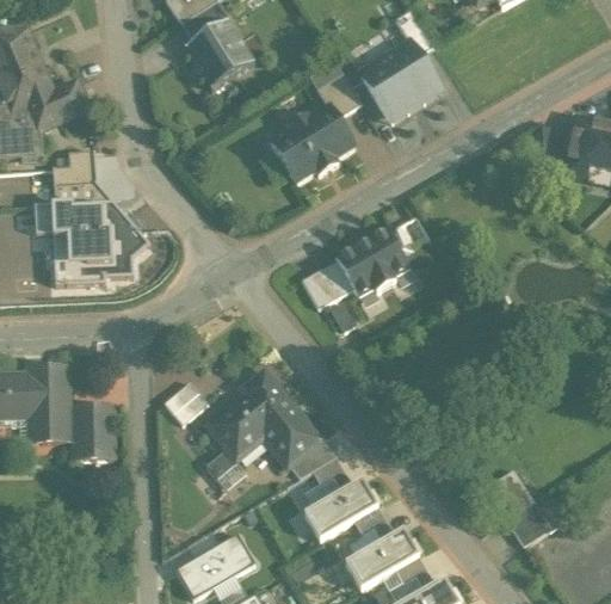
[(167,0),(181,23),(217,0),(218,0),(167,0)]
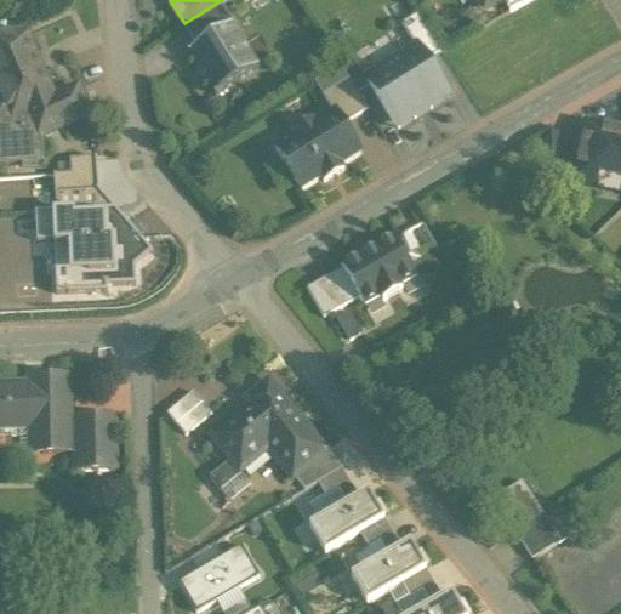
[(221,0),(184,23),(195,41),(232,20),(232,21),(233,20),(221,0)]
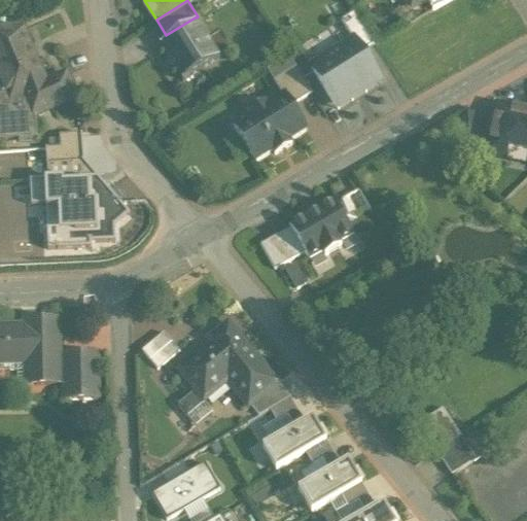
[(355,37),(362,47),(374,40),(354,9),(340,16),(353,38),(355,37)]
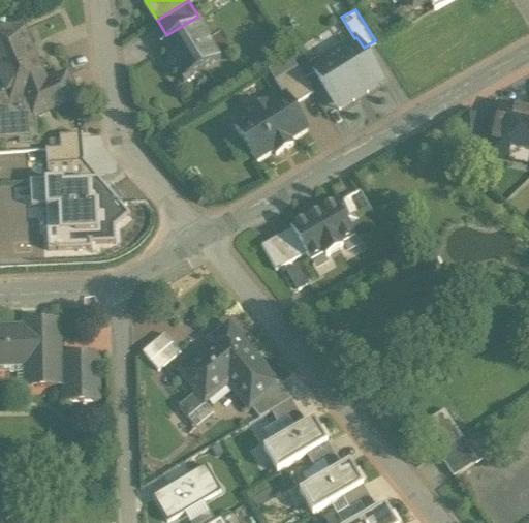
[(166,35),(159,39),(160,41),(161,40),(182,74),(182,75),(183,77),(220,53),(219,52),(197,18),(197,17),(166,35)]
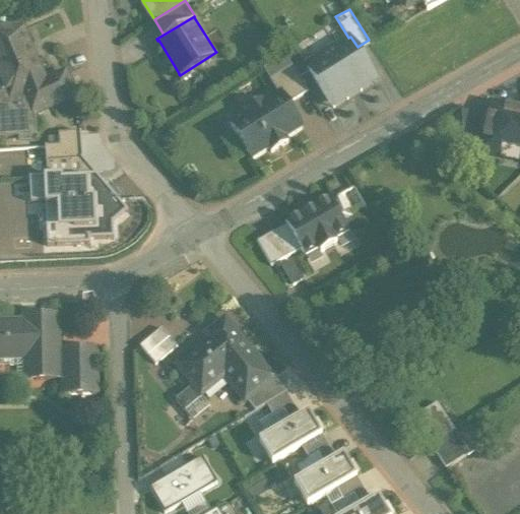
[(19,25),(1,23),(1,25),(0,24),(0,72),(9,95),(33,85),(33,84),(44,79),(19,25)]
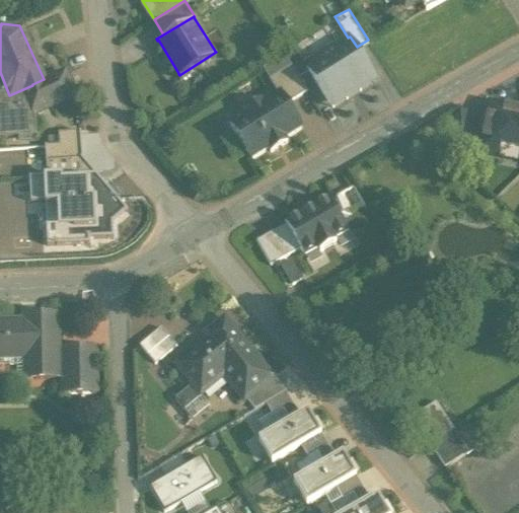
[(306,63),(331,104),(375,78),(357,47),(350,37),(348,38),(306,63)]
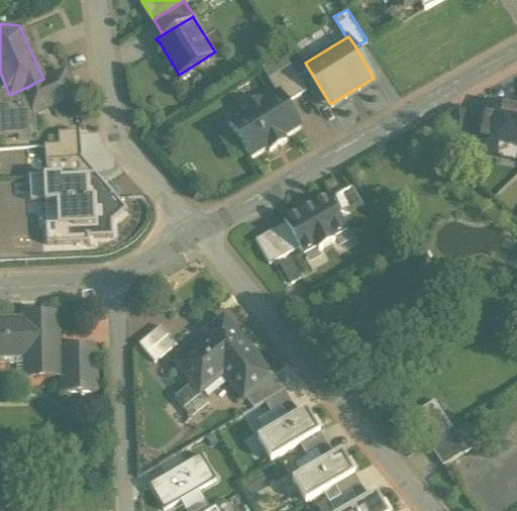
[(306,87),(290,62),(268,75),(277,89),(279,89),(286,100),(306,87)]
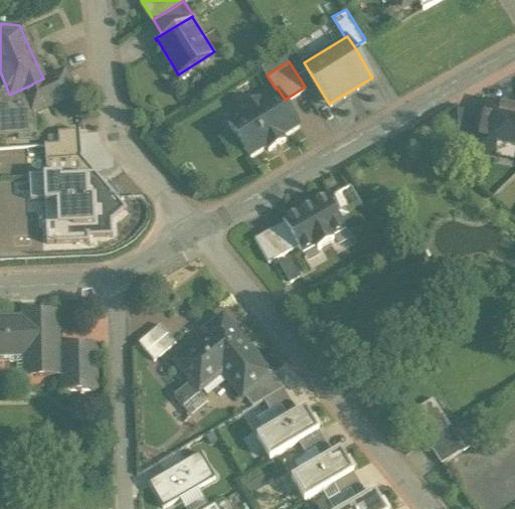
[(43,78),(32,83),(32,85),(41,106),(73,92),(64,69),(43,78)]
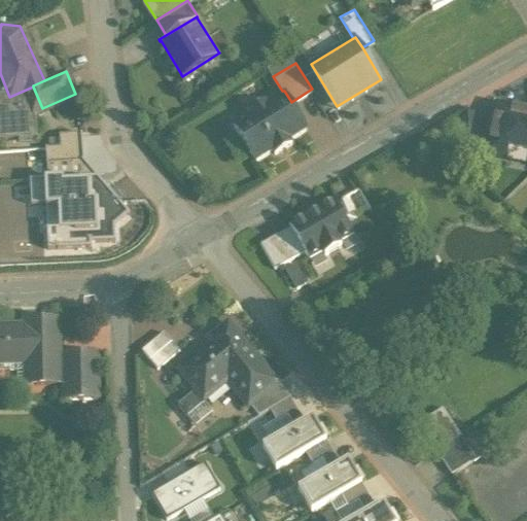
[(10,99),(0,103),(0,136),(35,134),(36,114),(34,111),(42,108),(33,87),(9,97),(10,99)]
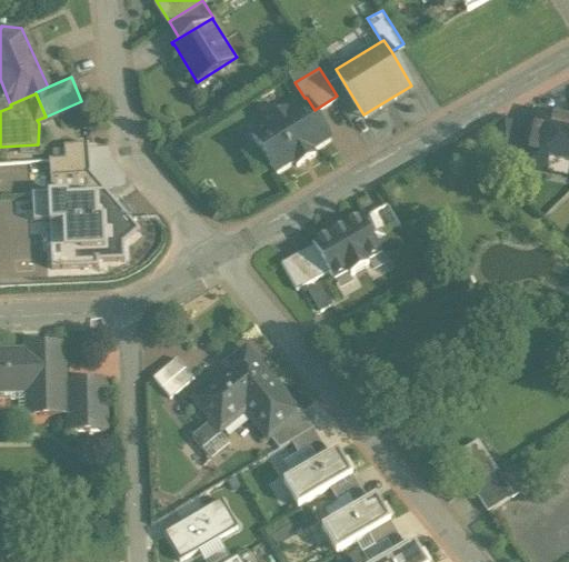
[(305,98),(288,109),(286,107),(268,118),(270,120),(251,132),(276,170),(293,159),(296,162),(315,151),(312,148),(330,136),(315,110),(307,98),(305,98)]
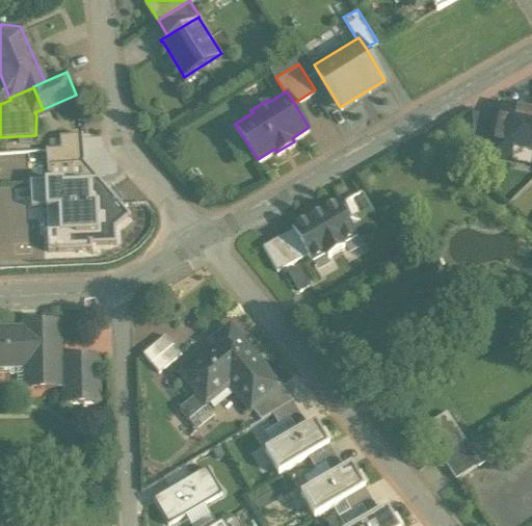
[(531,110),(502,105),(494,151),(510,154),(512,146),(531,149),(531,110)]
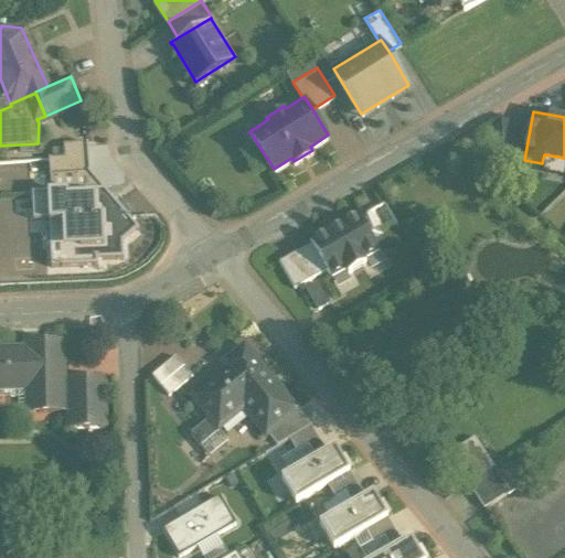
[(87,139),(64,141),(64,154),(50,156),(51,171),(89,169),(87,139)]
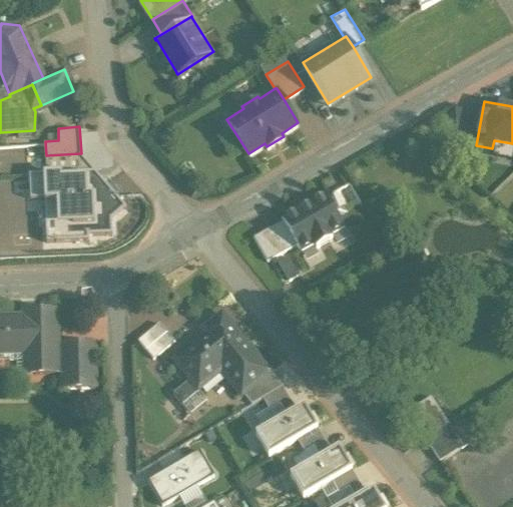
[(329,189),(312,198),(311,197),(294,207),(295,208),(282,215),(283,218),(296,242),(301,249),(315,241),(317,244),(332,236),(330,232),(344,224),(335,208),(339,206),(329,189)]
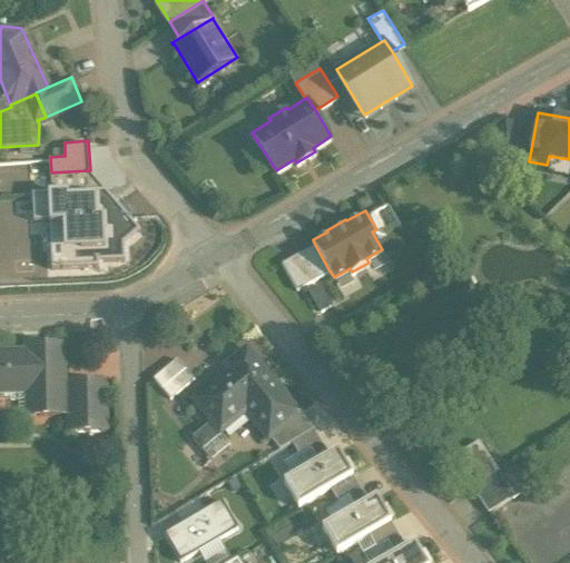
[(314,243),(282,260),(296,287),(328,269),(314,243)]
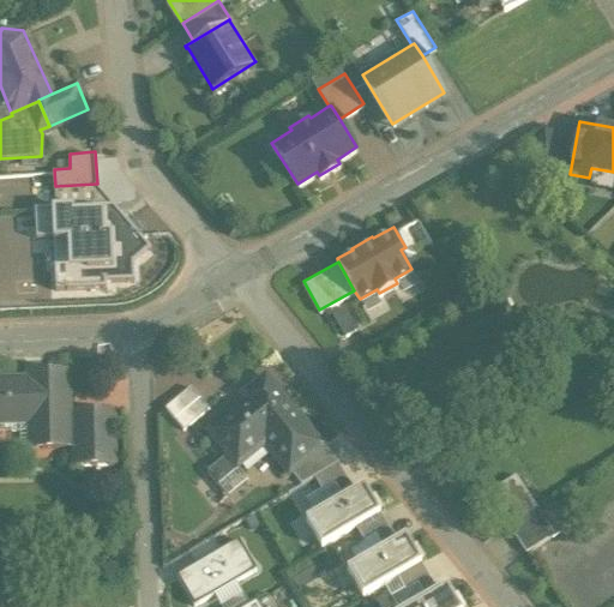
[(357,326),(345,305),(333,312),(345,334),(357,326)]
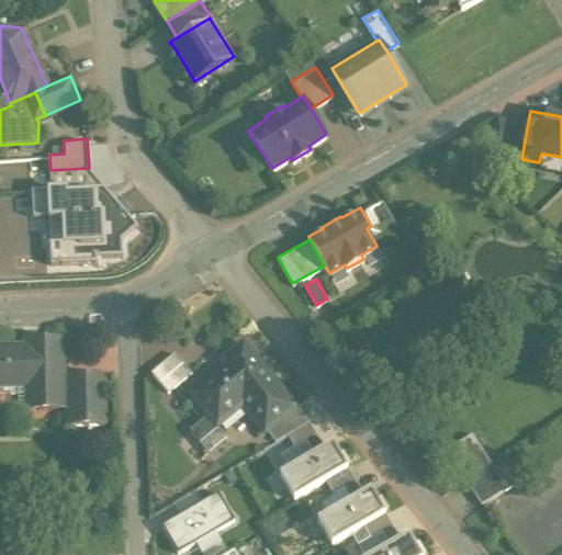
[(37,342),(37,382),(38,406),(64,406),(64,377),(62,336),(37,336),(37,342)]
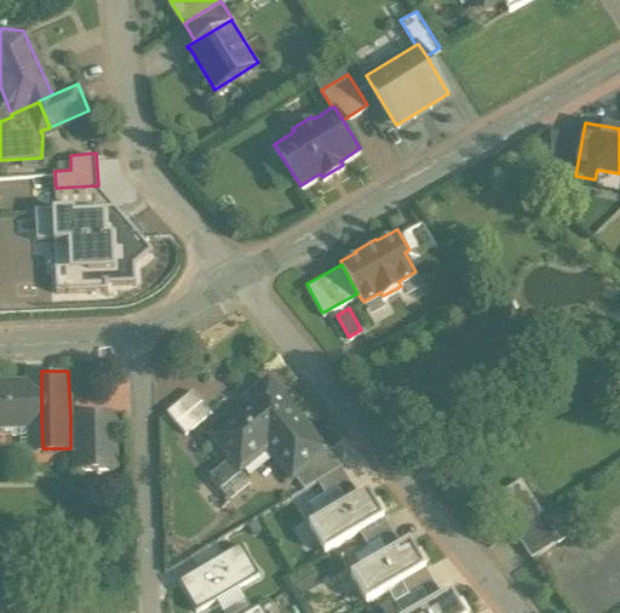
[(239,411),(210,434),(229,457),(240,470),(267,447),(292,477),(294,475),(327,448),(268,376),(245,396),(250,402),(253,407),(242,417),(239,411)]
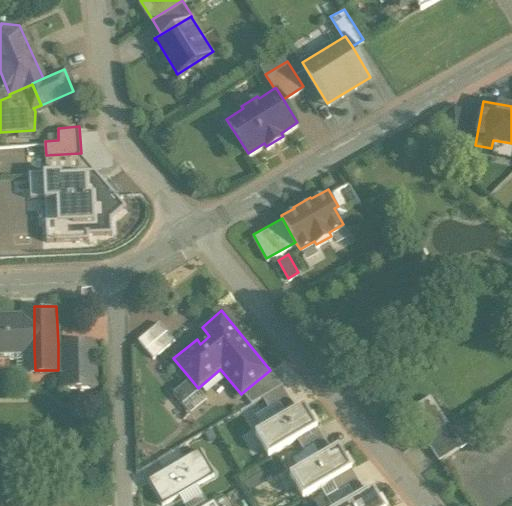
[(0,348),(34,348),(34,312),(0,313),(0,348)]
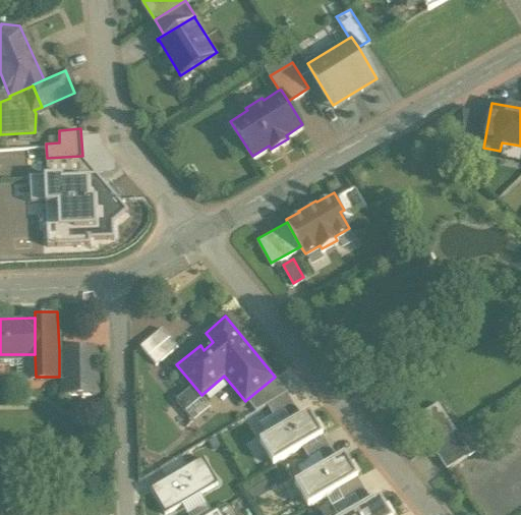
[(177,345),(162,326),(139,344),(156,362),(177,345)]
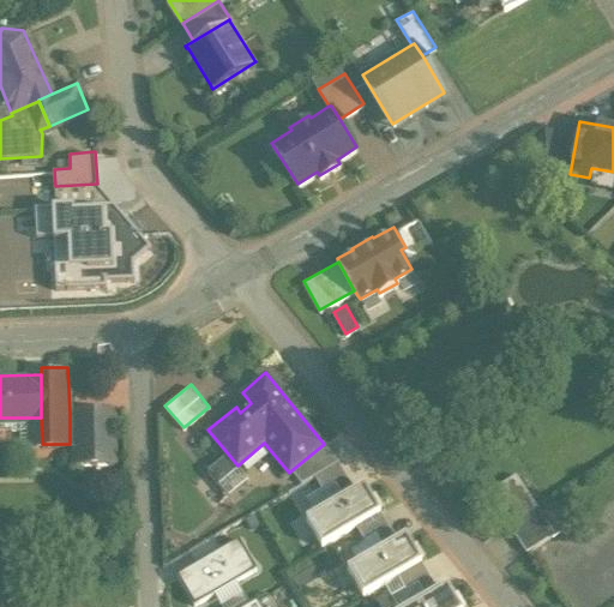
[(236,407),(240,413),(251,403),(247,398),(236,407)]
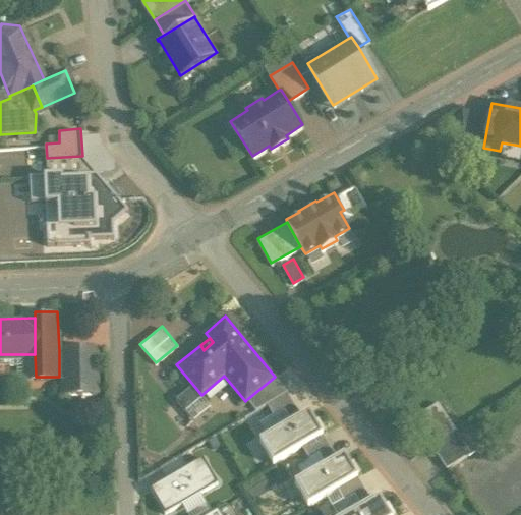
[(69,350),(59,350),(59,377),(63,376),(64,392),(97,391),(96,345),(72,346),(69,350)]
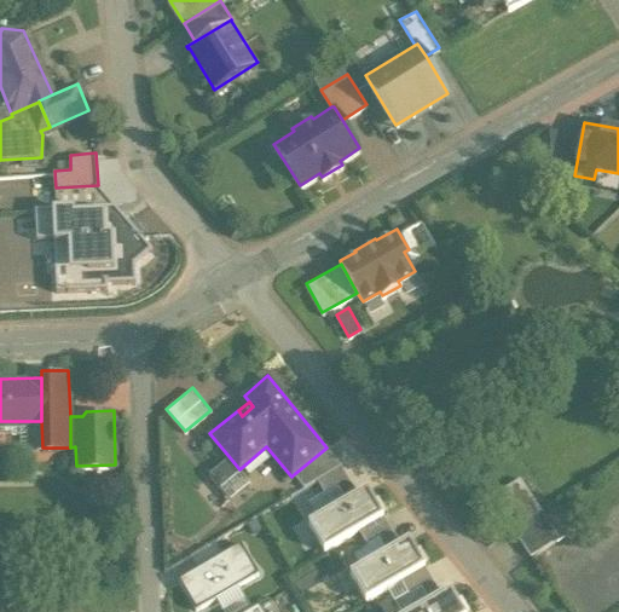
[(341,465),(327,448),(294,474),(304,486),(317,478),(341,465)]
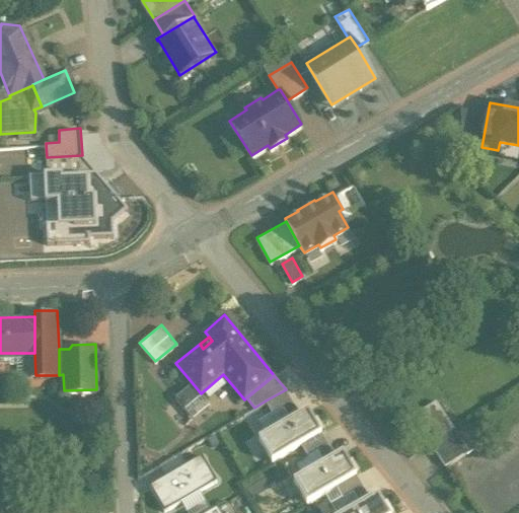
[(209,404),(201,393),(192,382),(175,396),(193,418),(209,404)]
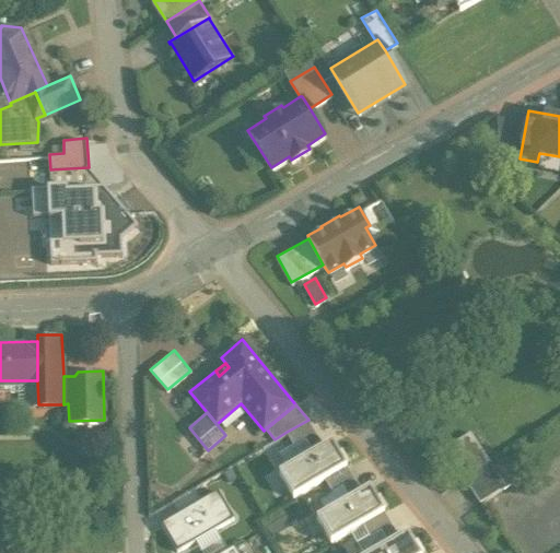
[(323,445),(308,420),(287,432),(294,445),(305,438),(313,451),(323,445)]
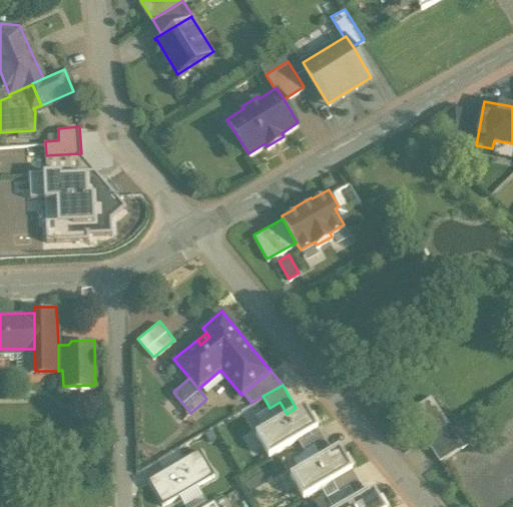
[(430,394),(407,409),(424,436),(448,421),(430,394)]
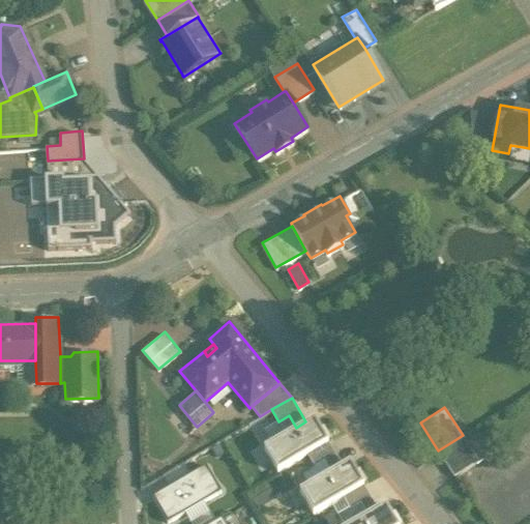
[(327,440),(314,416),(305,421),(296,428),(264,446),(277,469),(306,453),(327,440)]
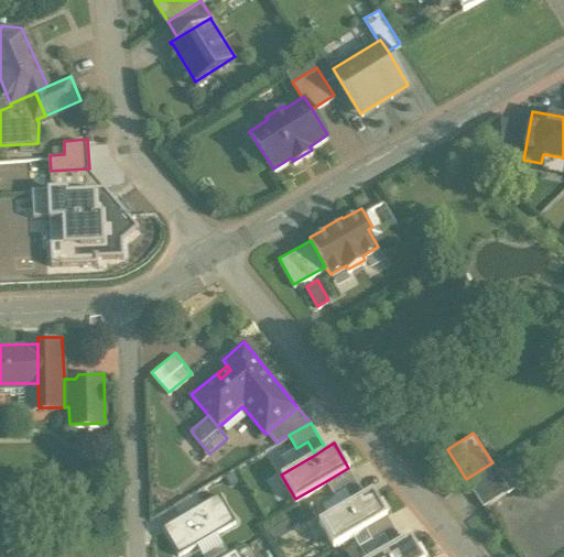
[(508,488),(492,462),(466,479),(483,504),(508,488)]
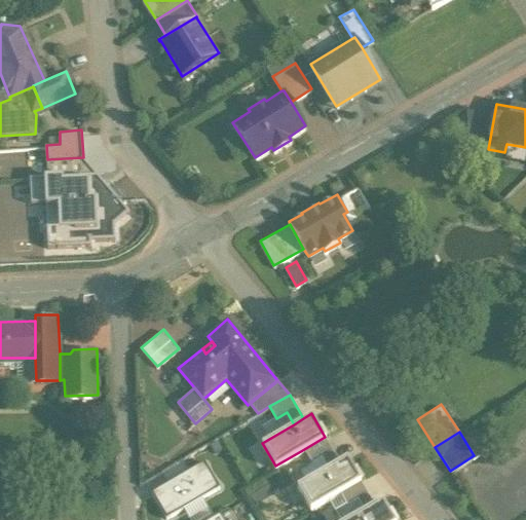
[(339,460),(325,437),(304,449),(311,461),(323,454),(329,467),(339,460)]
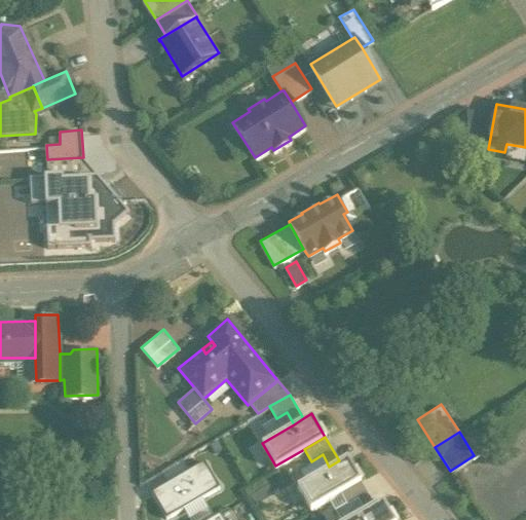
[(329,467),(297,485),(310,508),(340,491),(361,479),(347,456),(339,460),(329,467)]
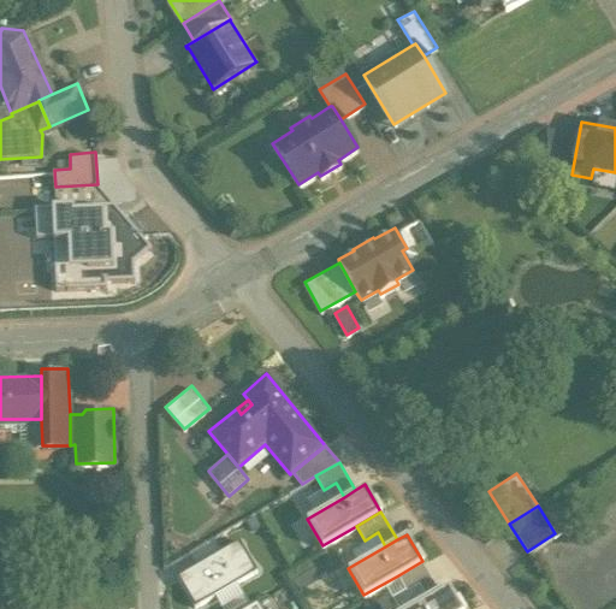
[(238,538),(177,574),(195,604),(256,568),(238,538)]
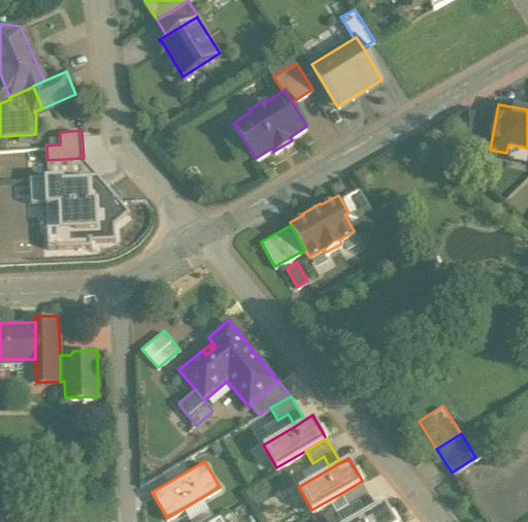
[(375,504),(362,481),(341,493),(348,506),(359,499),(366,511),(375,504)]
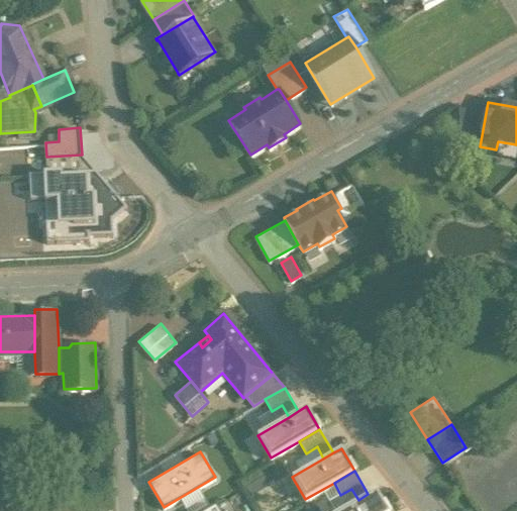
[(338,510),(388,510),(376,490),(368,494),(358,500),(338,510)]
